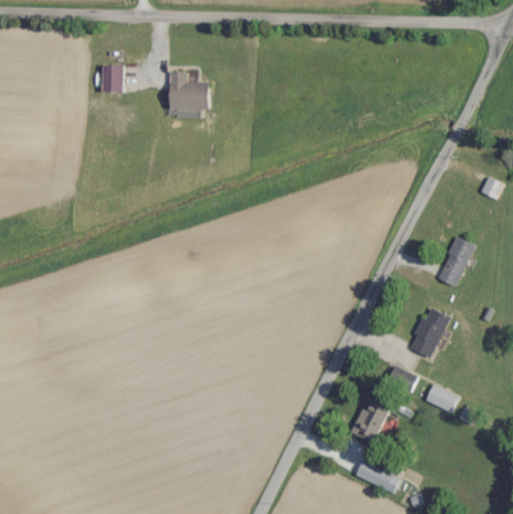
[(122,65),(101,65),(101,92),(121,92),(122,65)]
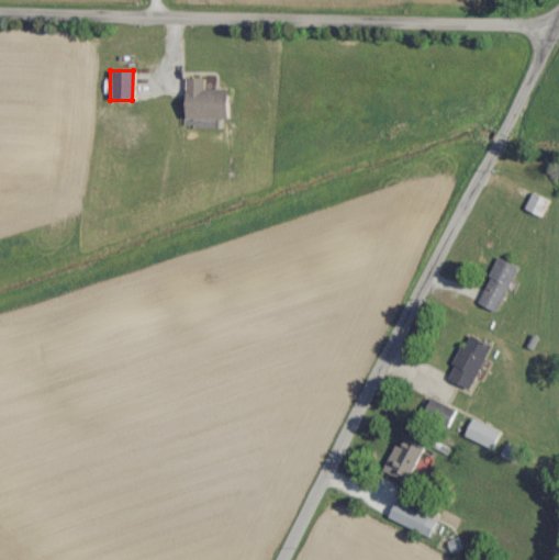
[(228,89),(202,89),(202,77),(185,77),(183,118),(228,119),(228,89)]
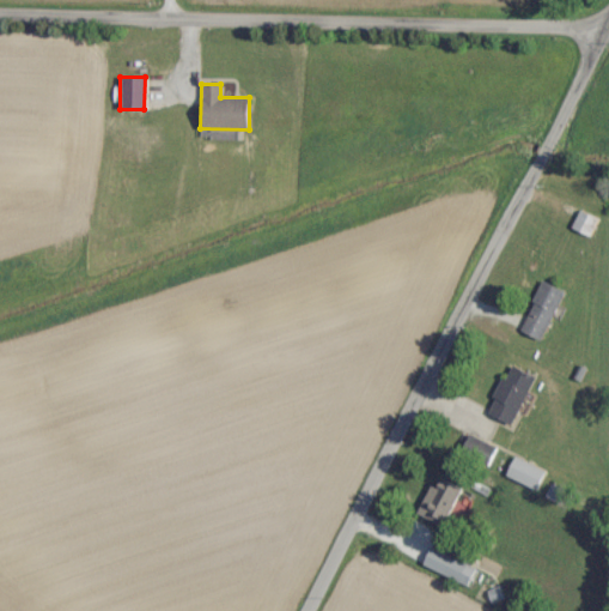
[(564,290),(542,279),(518,330),(540,339),(564,290)]
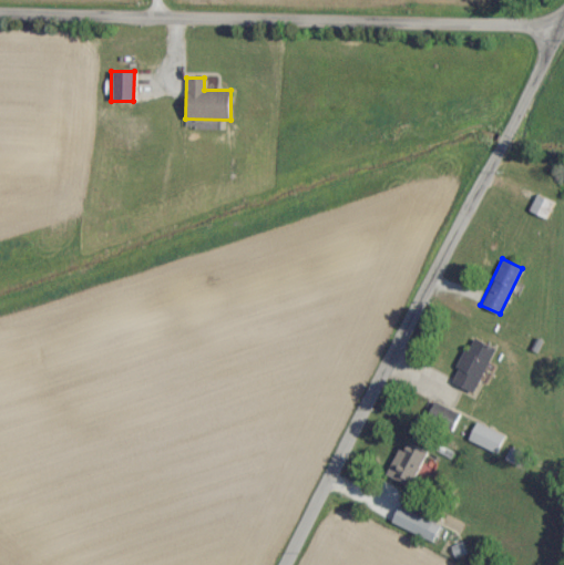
[(495,348),(472,336),(449,380),(472,392),(495,348)]
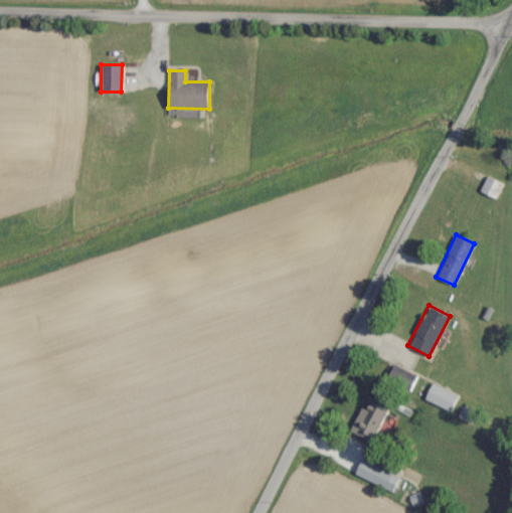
[(457,394),(432,382),(423,399),(450,411),(457,394)]
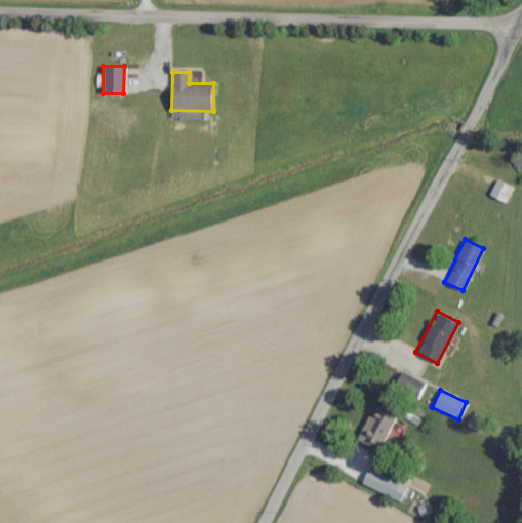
[(373,416),(367,414),(357,441),(382,450),(395,415),(376,408),(373,416)]
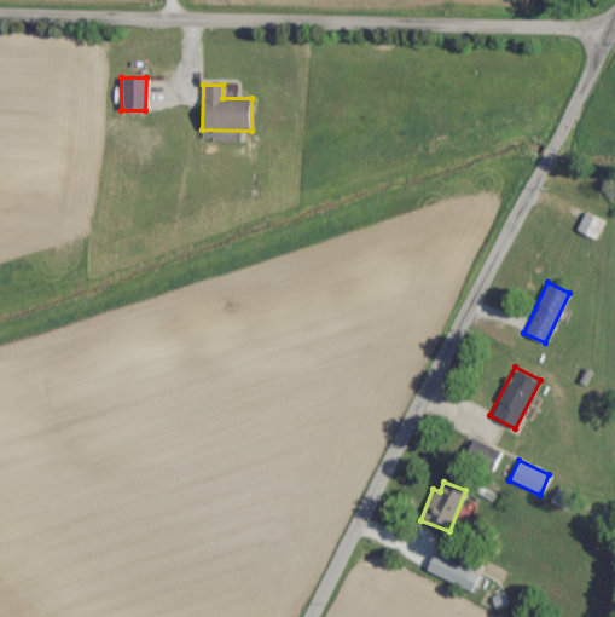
[(479,571),(430,553),(423,572),(473,590),(479,571)]
